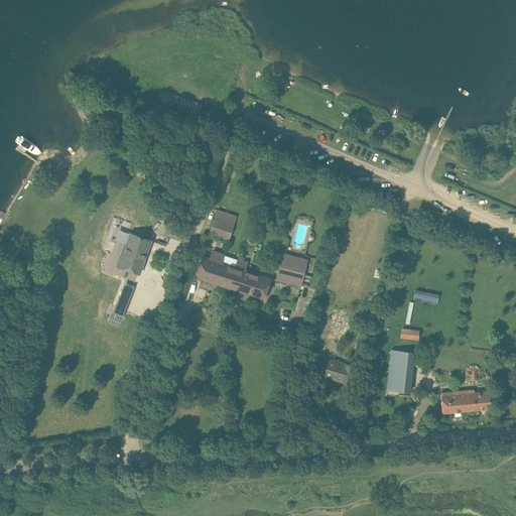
[(302,154),(304,148),(295,144),(292,150),(302,154)]
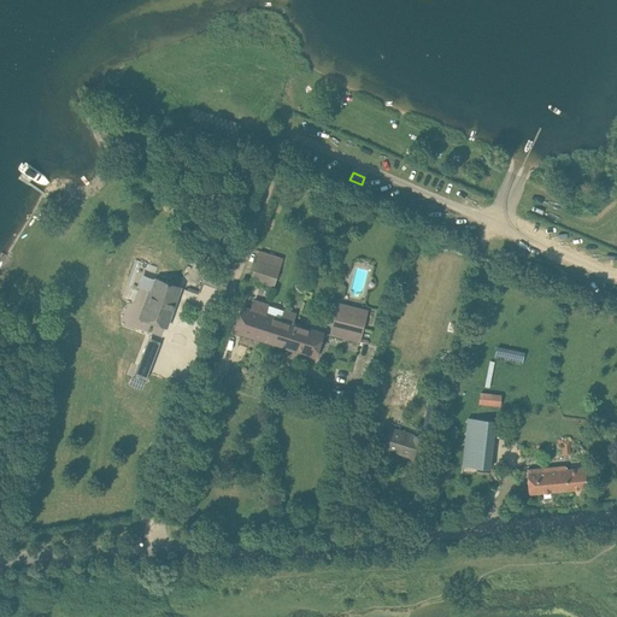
[(282,258),(262,251),(251,283),(272,289),(282,258)]
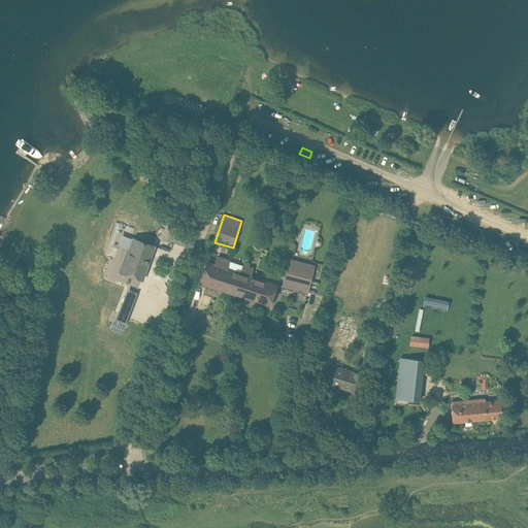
[(196,238),(195,238),(176,231),(173,241),(192,249),(196,238)]
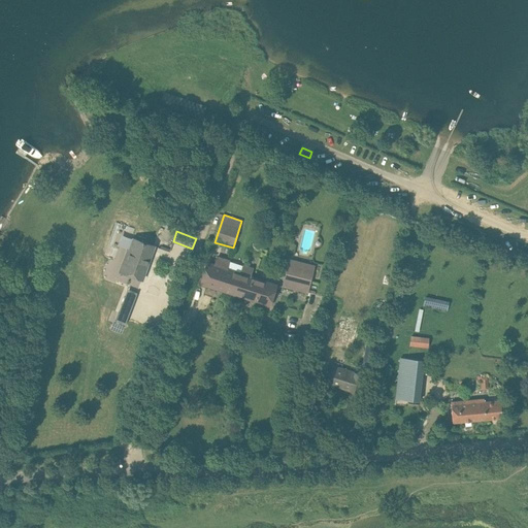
[(145,272),(155,245),(133,238),(129,251),(127,250),(120,271),(142,279),(140,278),(143,271),(145,272)]
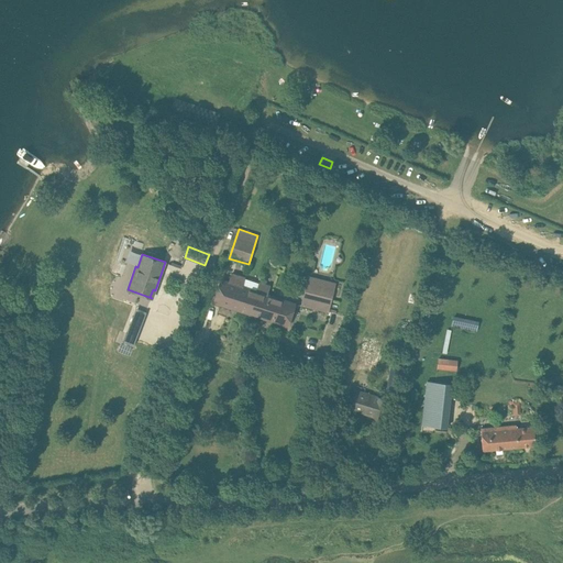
[(251,313),(257,291),(242,287),(244,278),(232,274),(229,283),(221,280),(213,301),(251,313)]
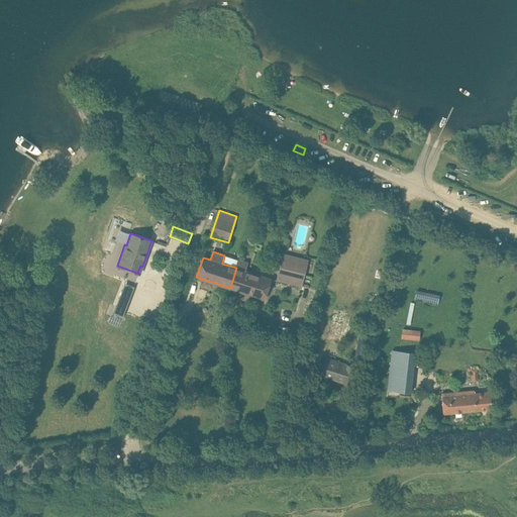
[(305,268),(307,260),(284,253),(283,262),(278,281),(301,287),(304,275),(310,276),(311,270),(305,269),(305,268)]
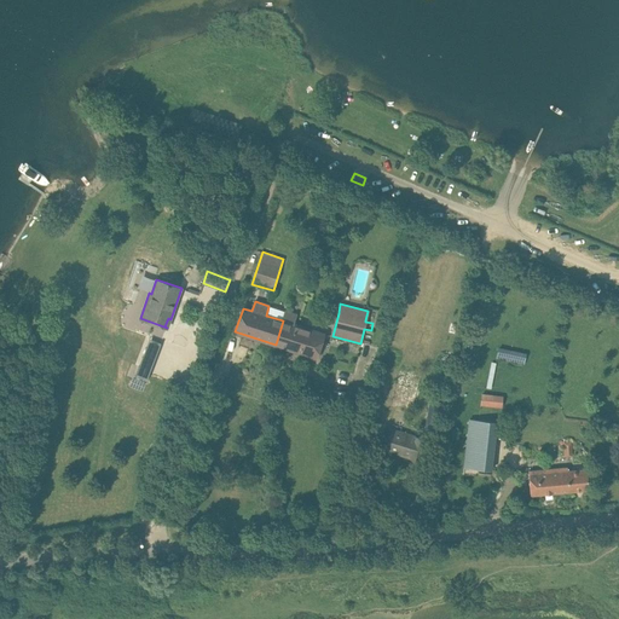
[(316,358),(323,334),(294,324),(296,314),(287,311),(283,320),(276,345),(316,358)]
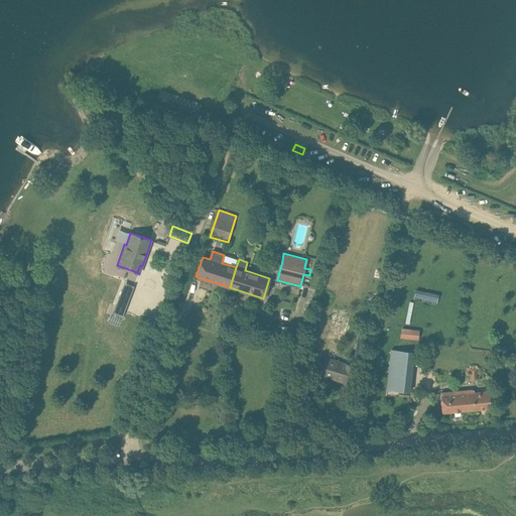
[(415,288),(413,298),(436,303),(438,294),(415,288)]
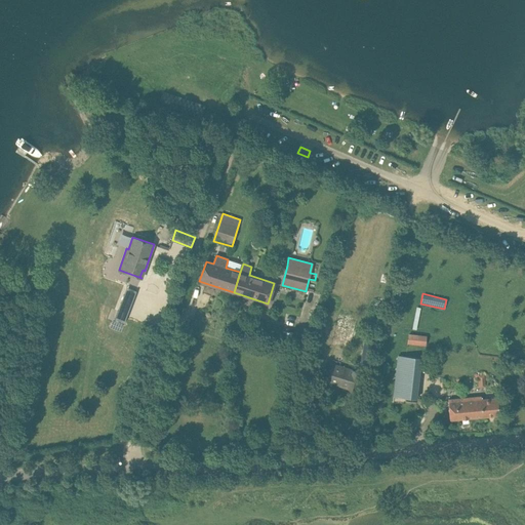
[(408,333),(407,344),(426,346),(427,334),(408,333)]
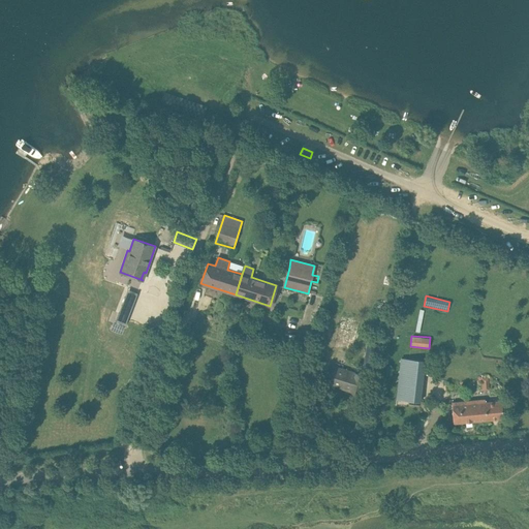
[(367,342),(364,359),(373,361),(374,356),(376,344),(369,342),(367,342)]
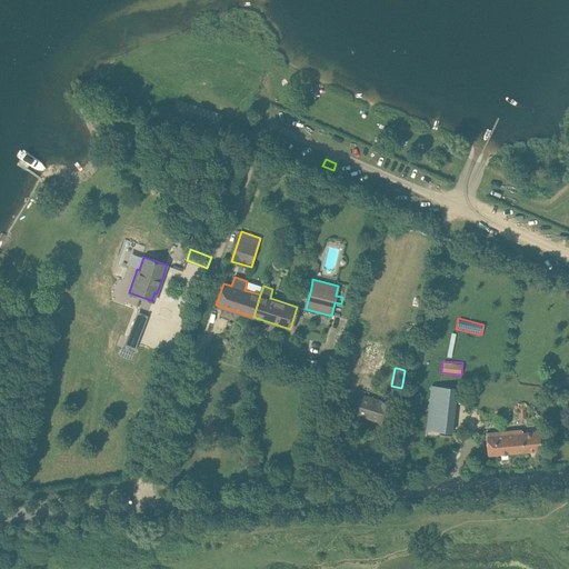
[(347,389),(337,386),(331,407),(341,410),(347,389)]
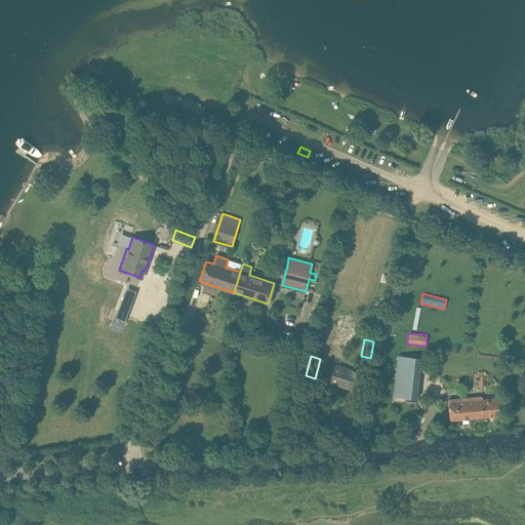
[(394,396),(416,399),(418,382),(420,358),(409,357),(408,357),(405,356),(399,356),(396,381),(394,396)]
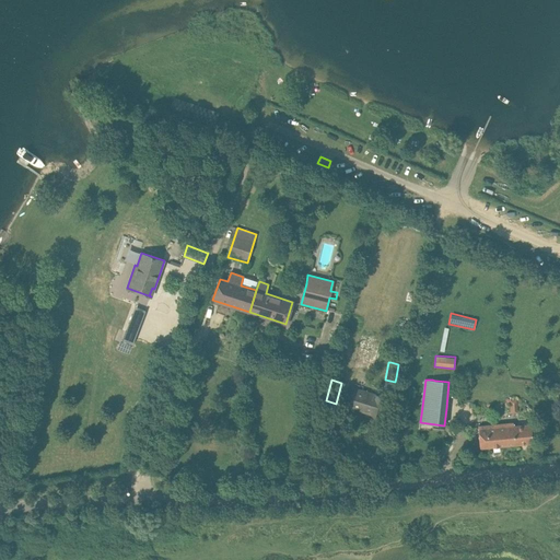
[(359,410),(364,392),(352,387),(347,407),(359,410)]
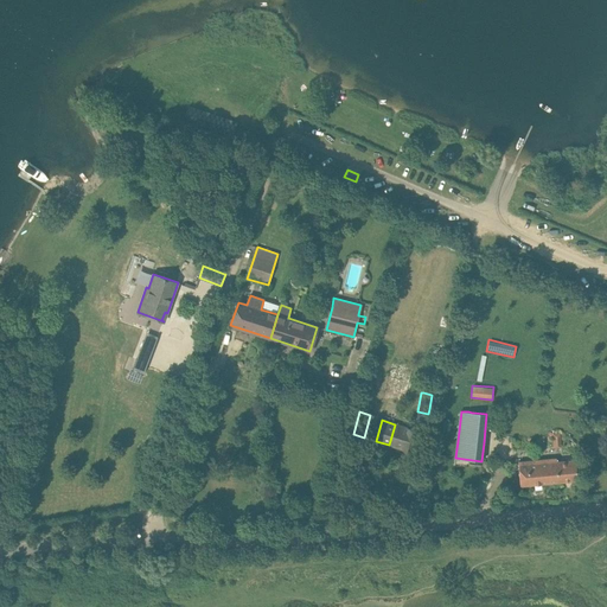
[(411,452),(415,441),(419,430),(395,425),(389,445),(411,452)]
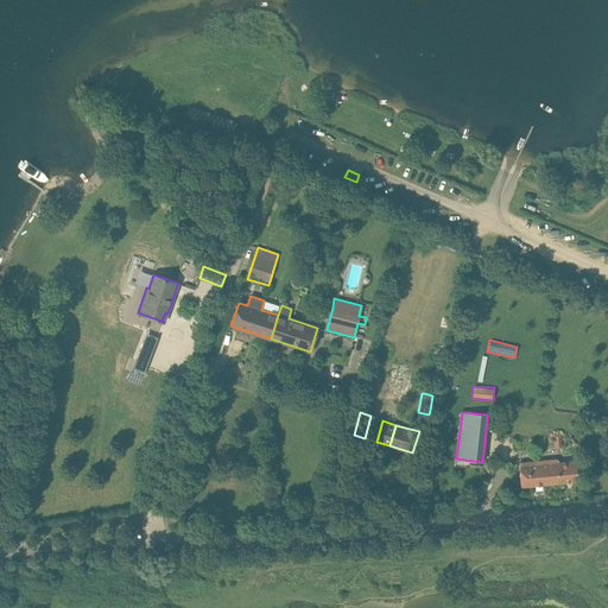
[(553,434),(555,448),(563,448),(562,434),(553,434)]
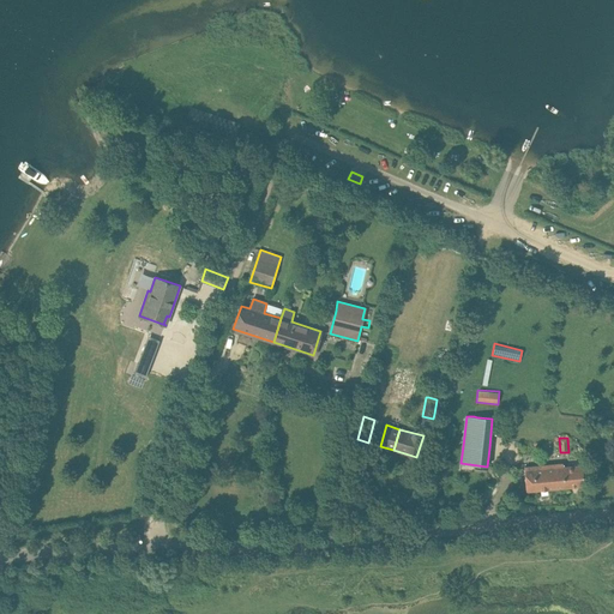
[(584,486),(583,474),(582,465),(563,467),(563,463),(524,467),(527,491),(584,486)]
